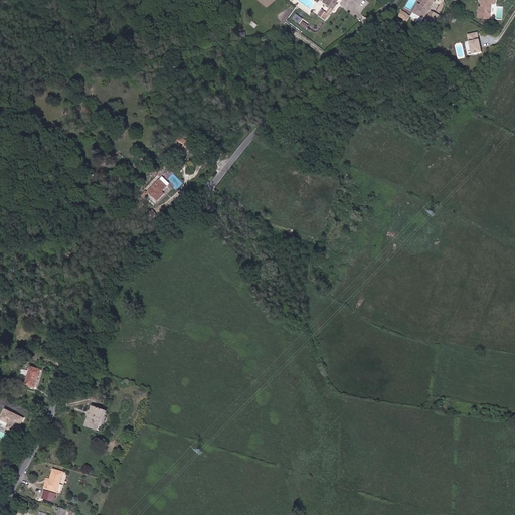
[(321,10),(317,16),(325,22),(329,16),(329,15),(333,10),(333,11),(337,5),(336,4),(338,0),(324,0),(322,3),(330,8),(326,13),(321,10)]
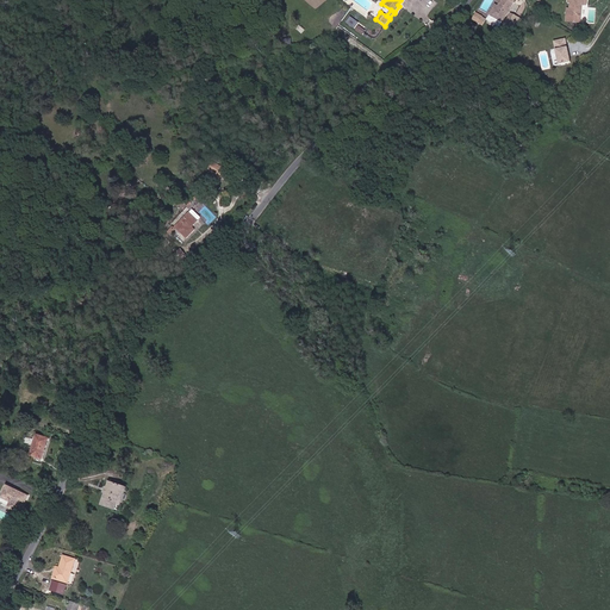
[(565,0),(565,5),(567,5),(567,11),(567,17),(565,17),(564,24),(578,25),(579,11),(578,10),(578,7),(579,7),(584,7),(584,0),(565,0)]
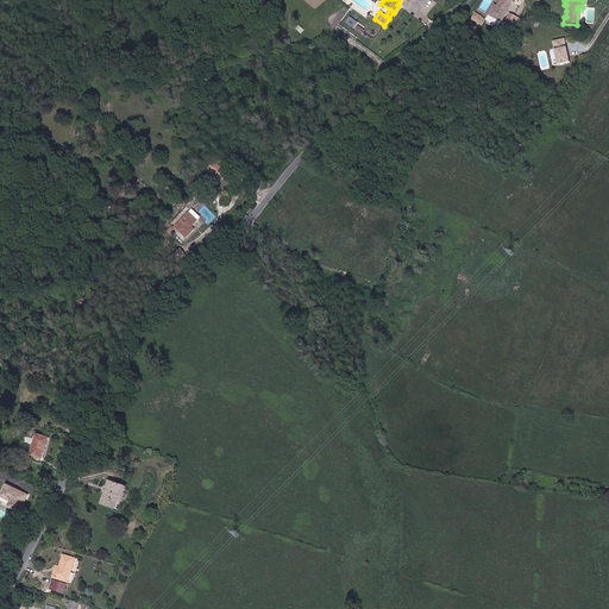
[(487,18),(498,26),(509,7),(501,2),(495,12),(491,10),(487,18)]
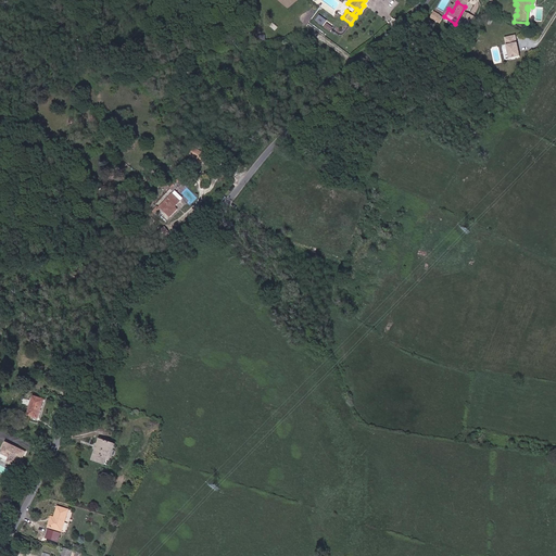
[(466,29),(468,30),(474,21),(468,17),(465,22),(463,20),(455,32),(462,36),(466,29)]
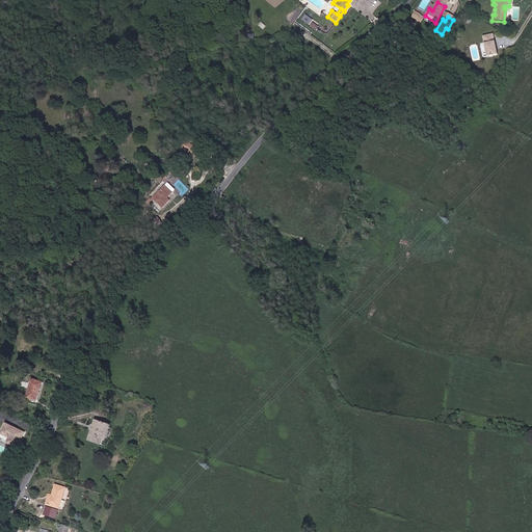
[(497,57),(495,45),(494,44),(483,47),(486,59),(497,57)]
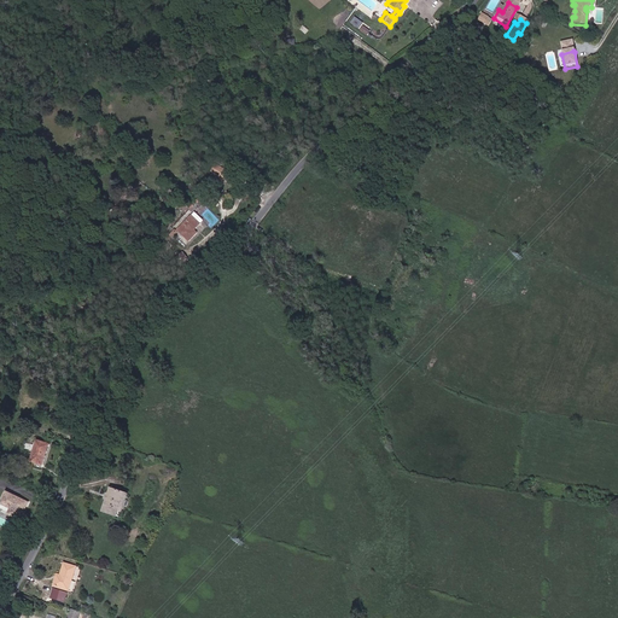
[(208,168),(222,179),(228,173),(214,161),(208,168)]
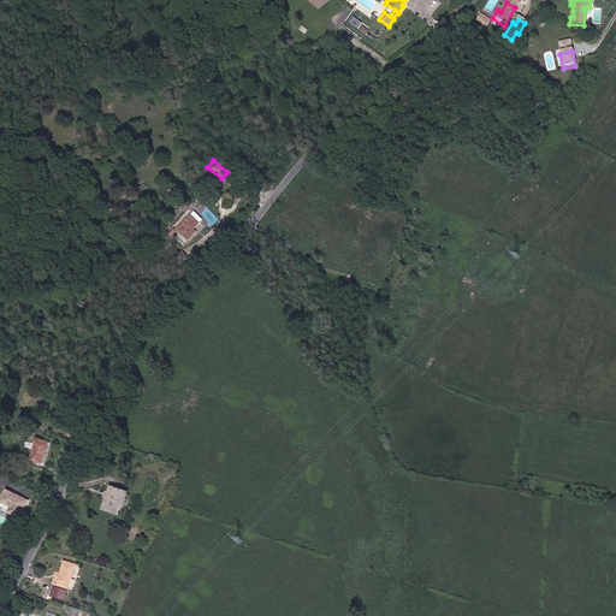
[(185,224),(193,218),(187,209),(171,223),(181,234),(188,227),(185,224)]
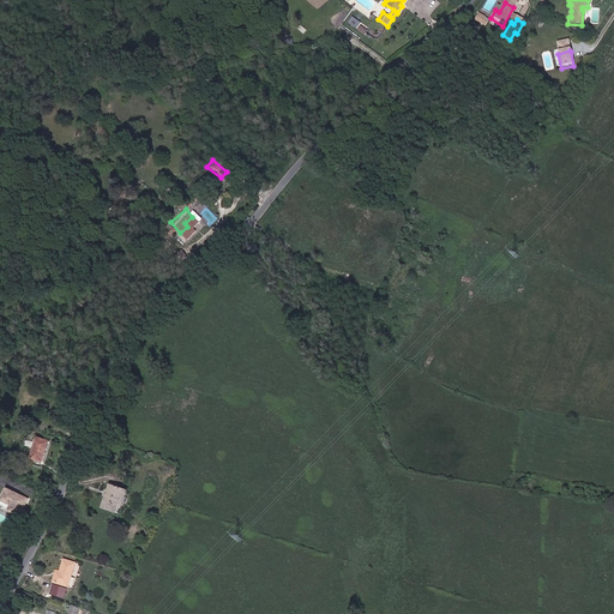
[(22,452),(34,456),(41,434),(29,429),(22,452)]
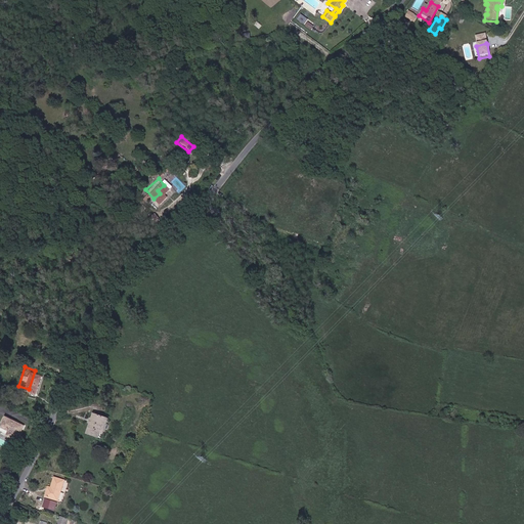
[(106,413),(103,412),(105,408),(90,403),(84,419),(88,420),(86,424),(95,428),(98,421),(96,420),(97,416),(102,418),(104,419),(106,413)]
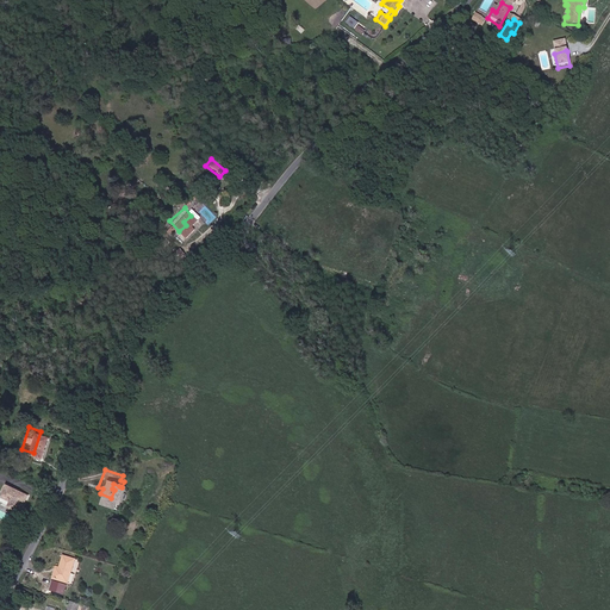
[(0,508),(7,511),(16,495),(0,486),(0,508)]
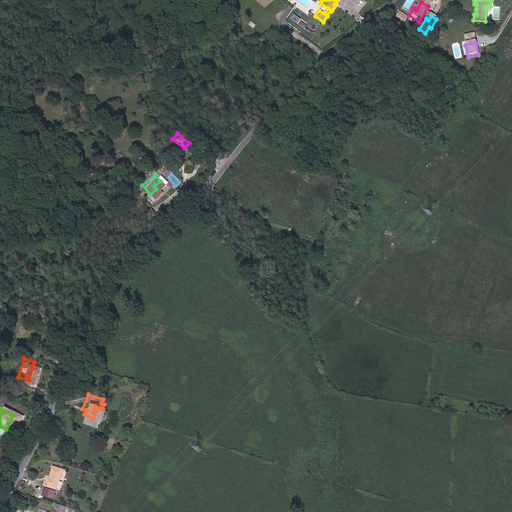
[(47,480),(53,462),(43,459),(39,470),(37,469),(34,476),(45,479),(47,480)]
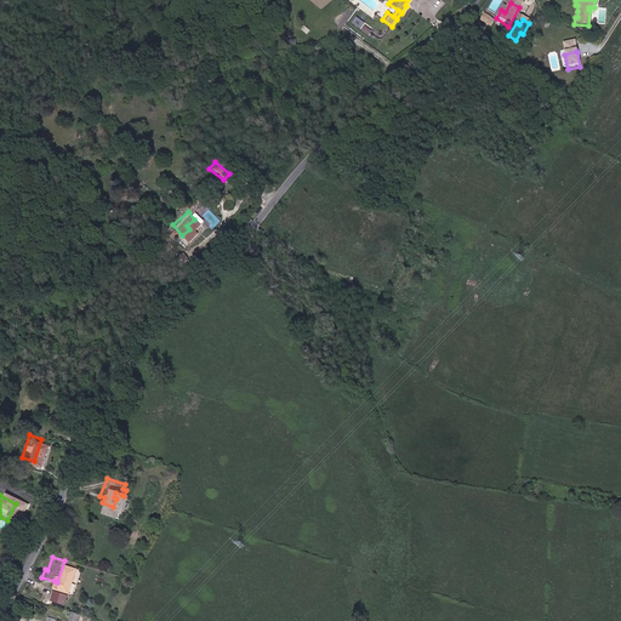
[(62,614),(70,616),(74,605),(66,603),(62,614)]
